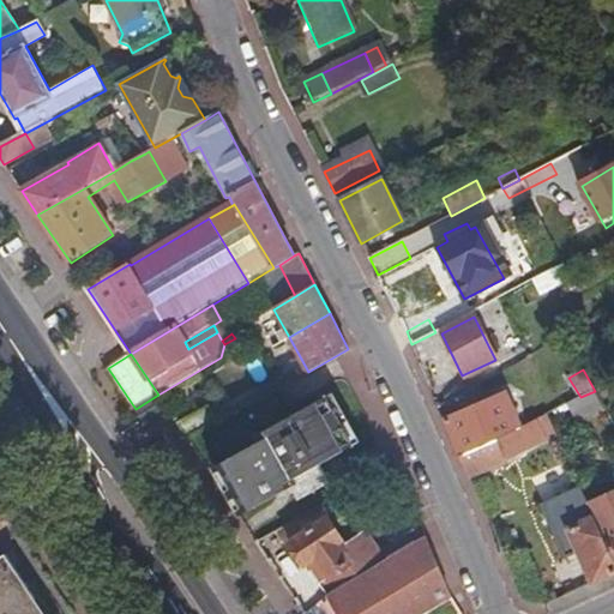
[(445,421),(461,457),(522,427),(505,391),(445,421)]
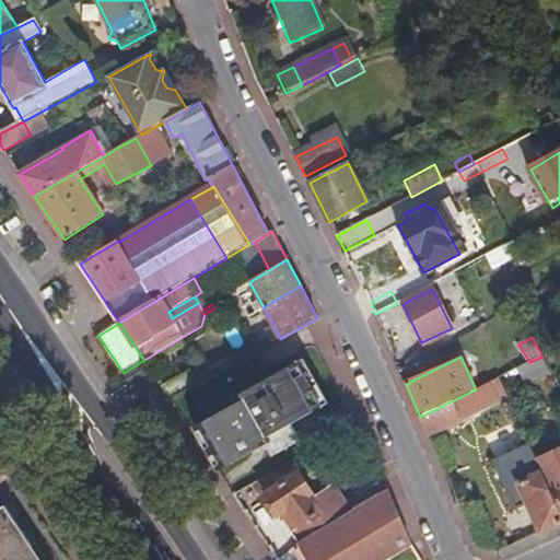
[(322,406),(296,360),(233,395),(237,403),(199,423),(223,466),(271,440),(273,447),(294,438),(288,424),(322,406)]
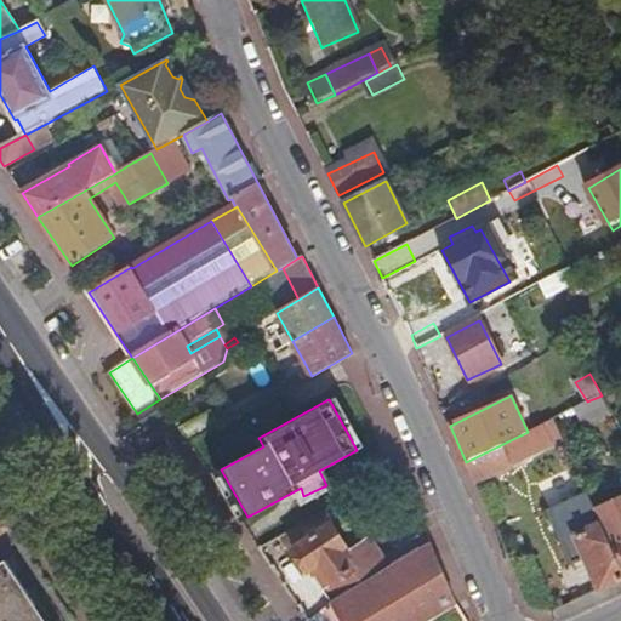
[(466,462),(476,484),(512,465),(510,457),(545,439),(542,432),(547,429),(545,423),(528,432),(466,462)]
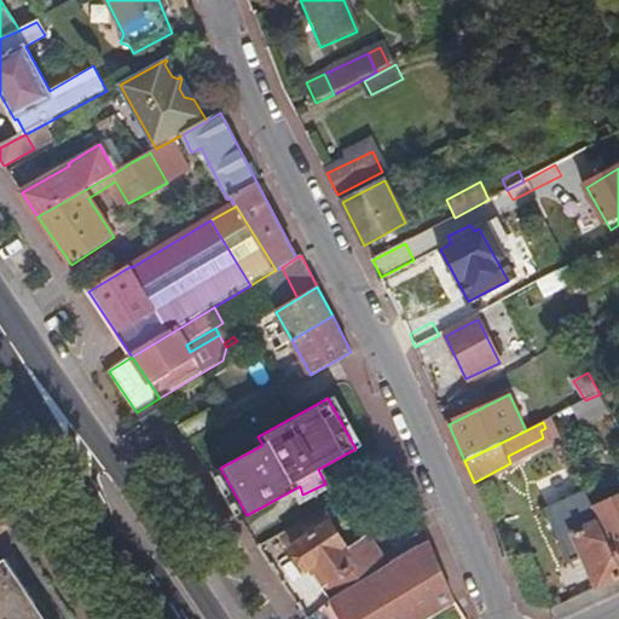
[(597,590),(618,579),(618,563),(593,508),(585,490),(544,509),(571,566),(584,560),(597,590)]
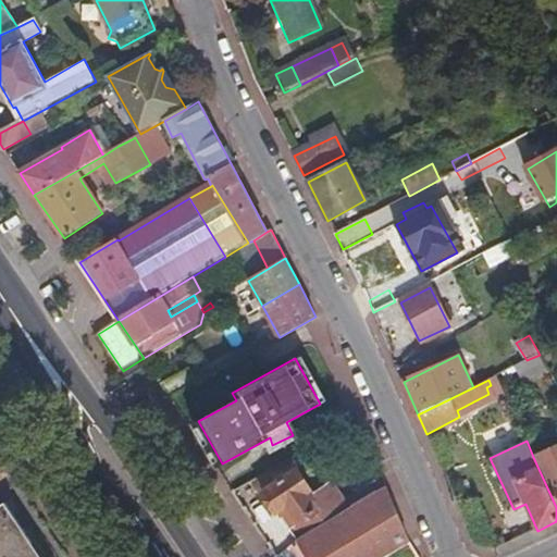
[(556,507),(556,446),(533,457),(556,507)]
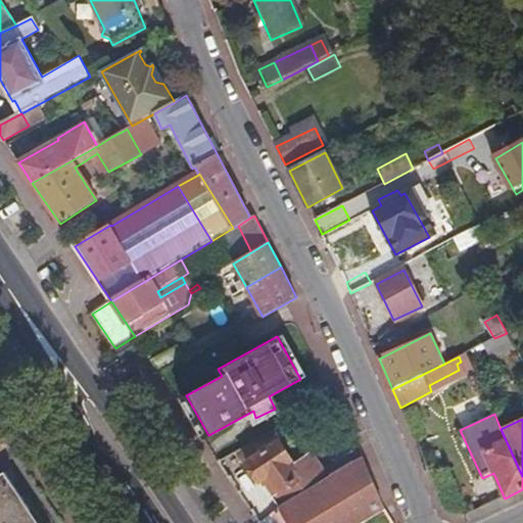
[(0,448),(10,442),(0,426),(0,448)]
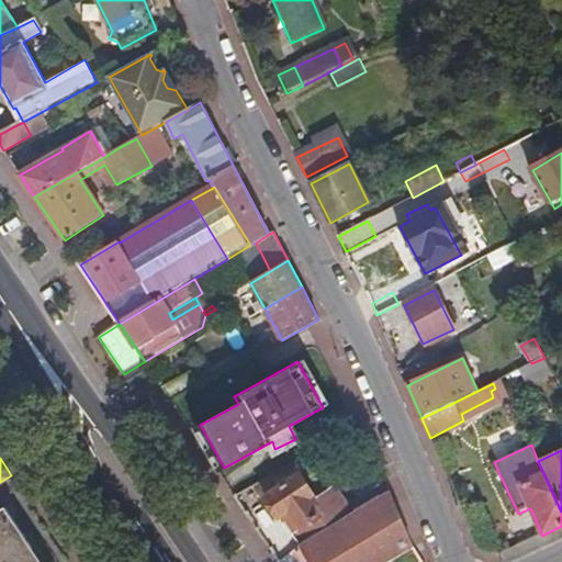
[(296,463),(254,487),(261,501),(266,498),(300,475),(303,473),(296,463)]
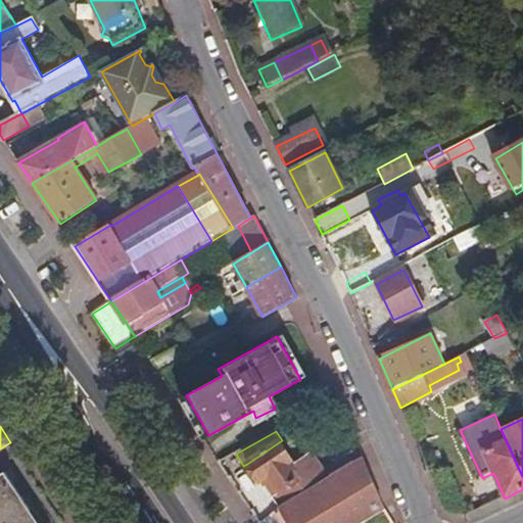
[(279,511),(286,522),(364,522),(385,511),(365,461),(329,481),(311,454),(294,465),(279,442),(247,464),(259,482),(265,479),(284,508),(279,511)]
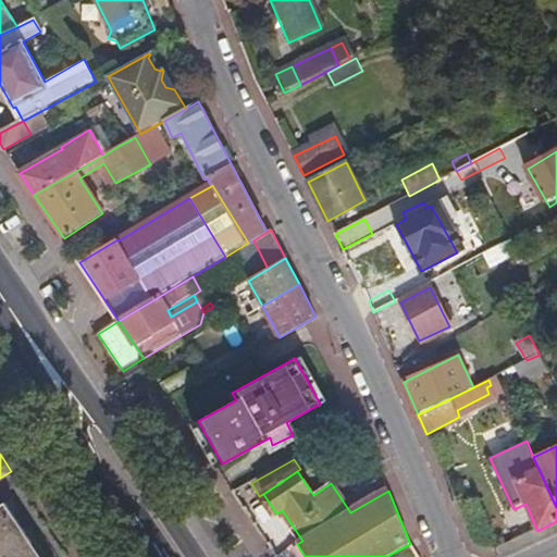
[(0,556),(41,556),(5,503),(0,506),(0,556)]
